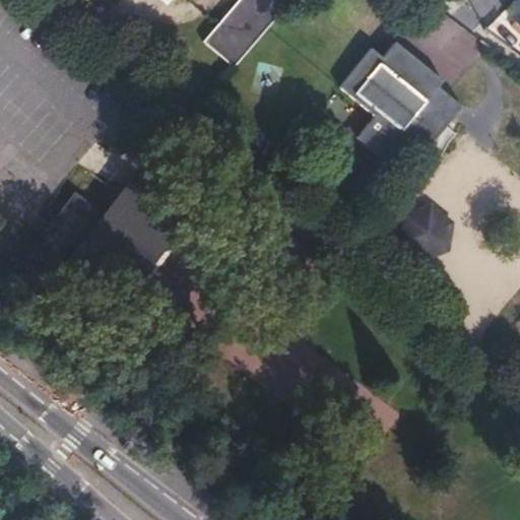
[(239,0),(203,44),(233,69),(291,0),(239,0)]
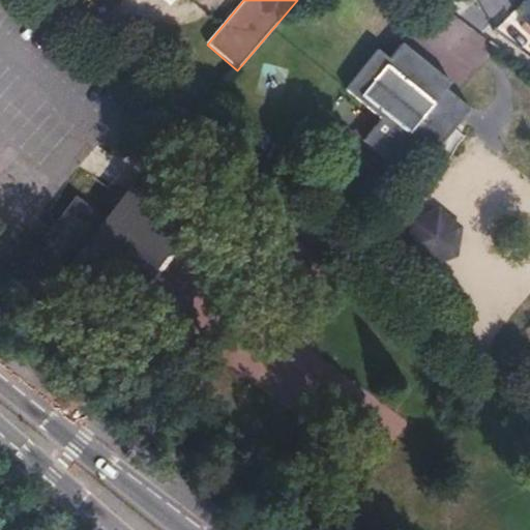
[(523,28),(529,20),(529,0),(527,0),(511,17),(523,28)]
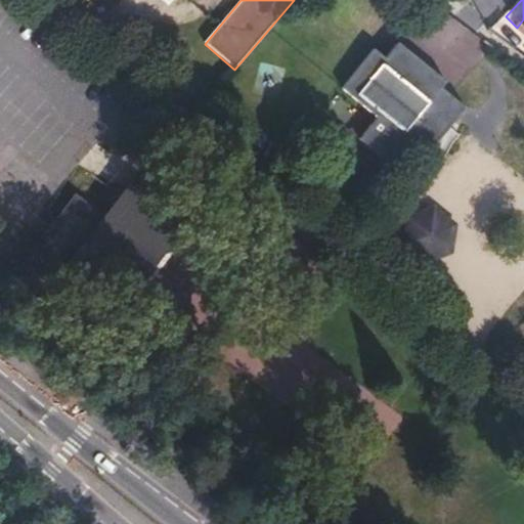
[(374,50),(341,90),(376,118),(358,140),(390,166),(410,141),(429,155),(466,108),(441,89),(446,82),(398,44),(386,59),(374,50)]
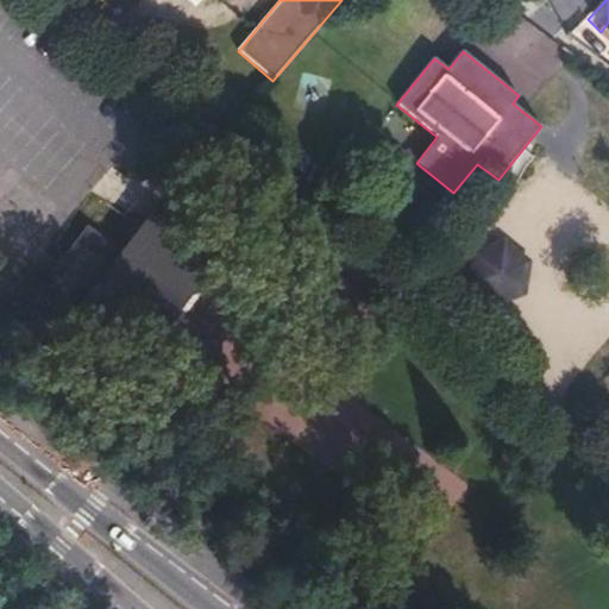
[(89,226),(24,312),(61,340),(80,314),(136,357),(171,308),(211,258),(156,217),(126,253),(89,226)]
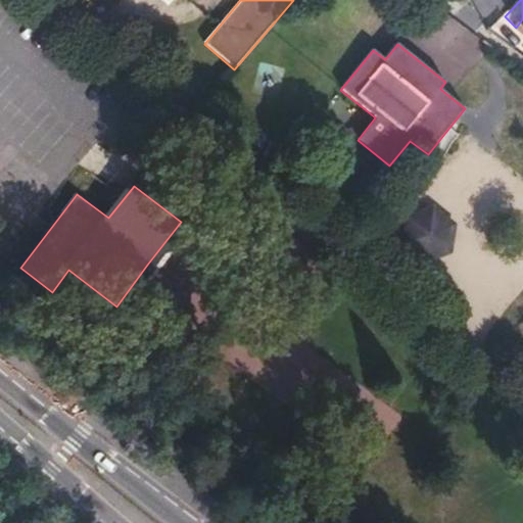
[(442,219),(418,228),(456,257),(459,231),(442,219)]
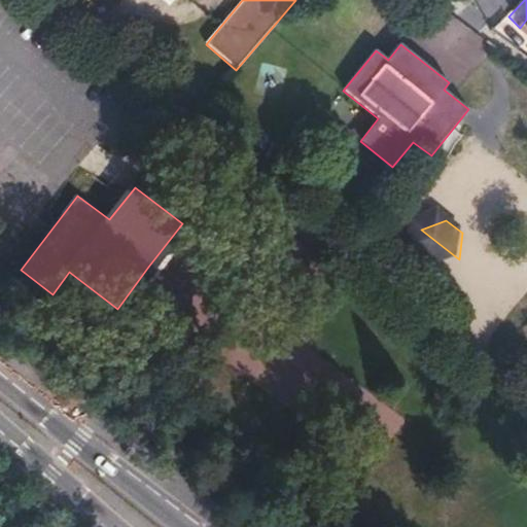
[(459,259),(421,230),(417,252),(436,268),(459,259)]
